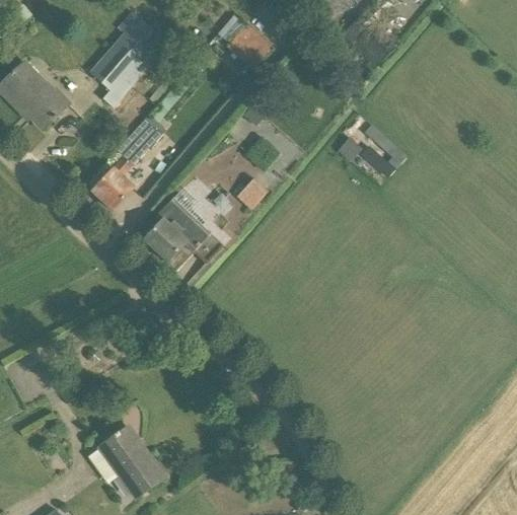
[(15,0),(0,14),(0,43),(38,10),(28,0),(15,0)]
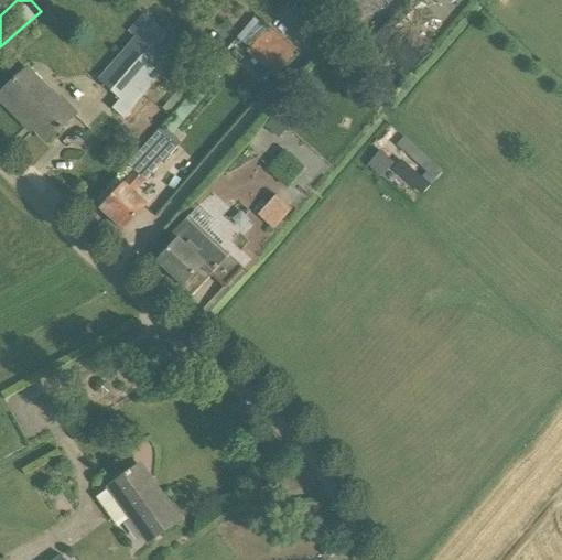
[(433,45),(415,27),(431,11),(419,0),(406,0),(373,33),(408,70),(433,45)]
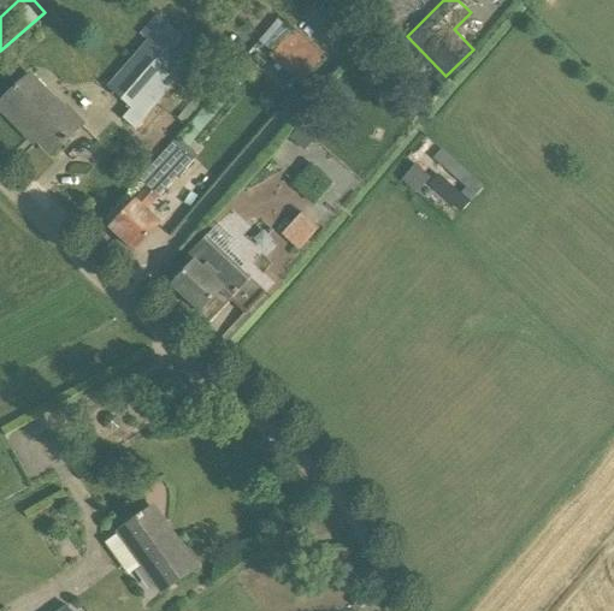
[(257,37),(271,49),(290,28),(276,16),(257,37)]
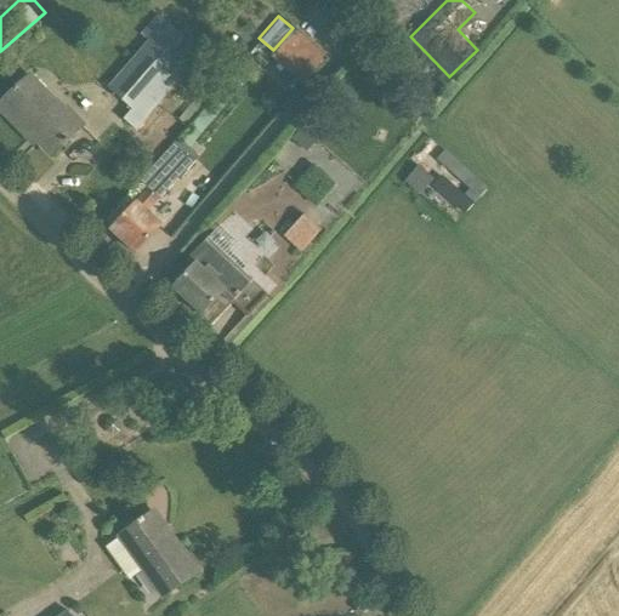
[(194,47),(163,20),(106,85),(137,113),(194,47)]
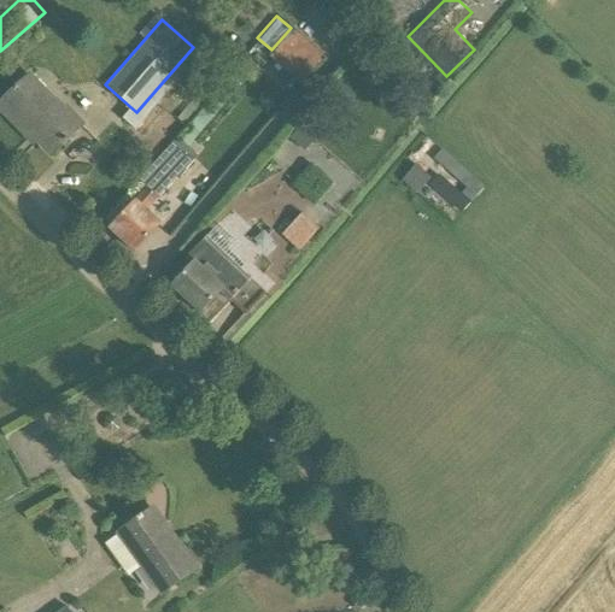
[(233,66),(246,77),(257,64),(250,58),(244,53),(233,66)]
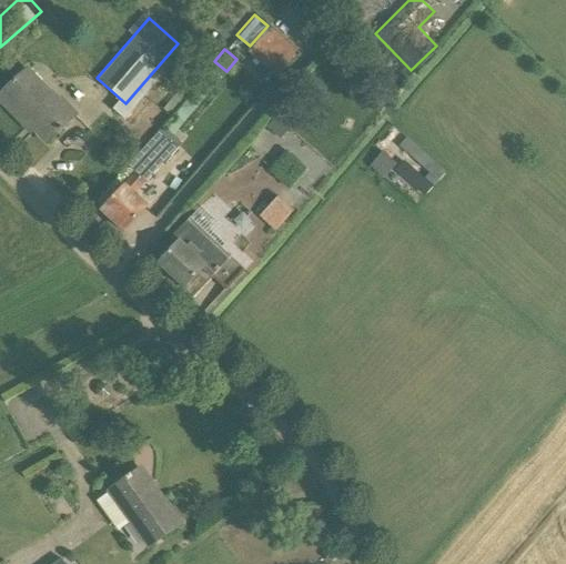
[(60,93),(57,97),(27,67),(17,77),(16,76),(0,91),(0,98),(24,123),(28,120),(48,140),(67,122),(66,121),(76,110),(60,93)]
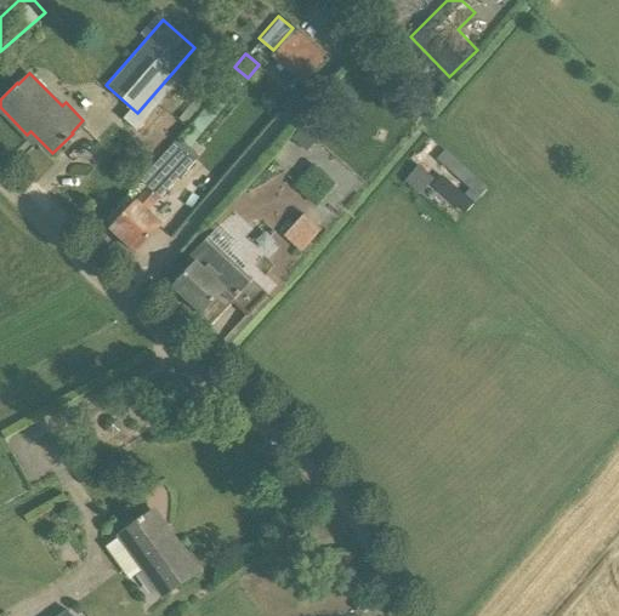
[(164,193),(198,150),(179,136),(146,178),(164,193)]
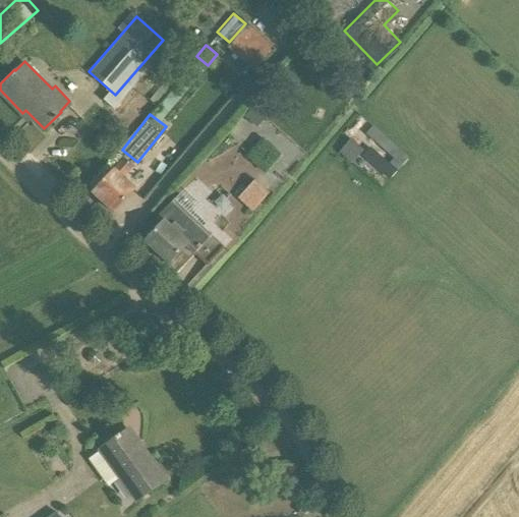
[(379,126),(359,149),(389,175),(408,153),(379,126)]
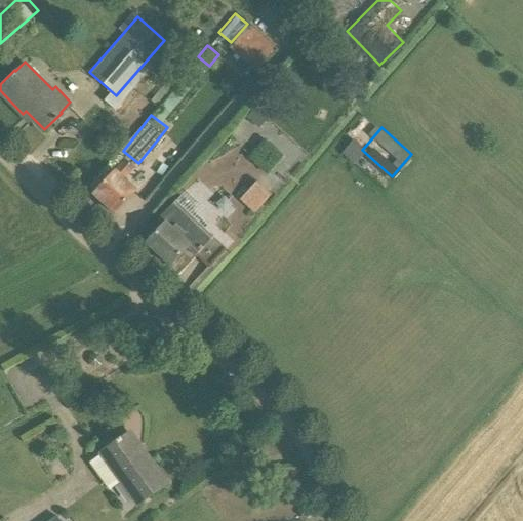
[(363,152),(350,141),(340,152),(354,164),(362,153),(363,152)]
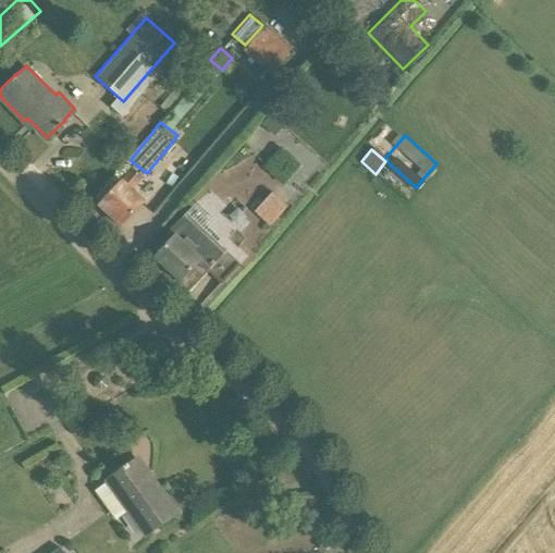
[(142,200),(128,188),(139,176),(131,169),(98,204),(121,225),(142,200)]
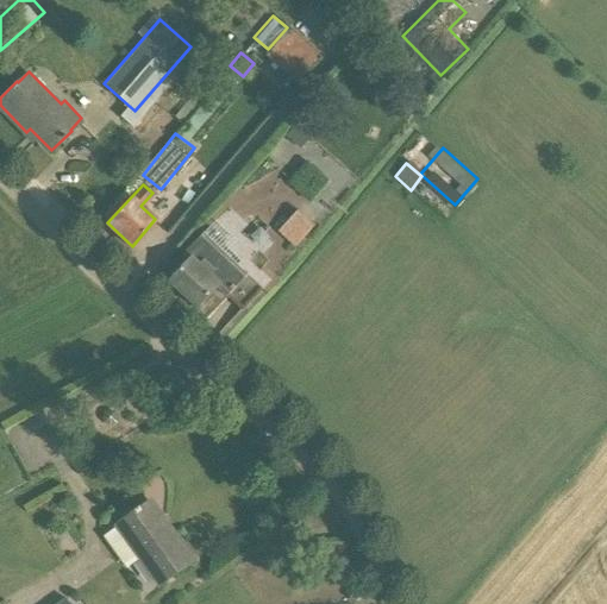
[(311,225),(294,209),(276,228),(293,244),(311,225)]
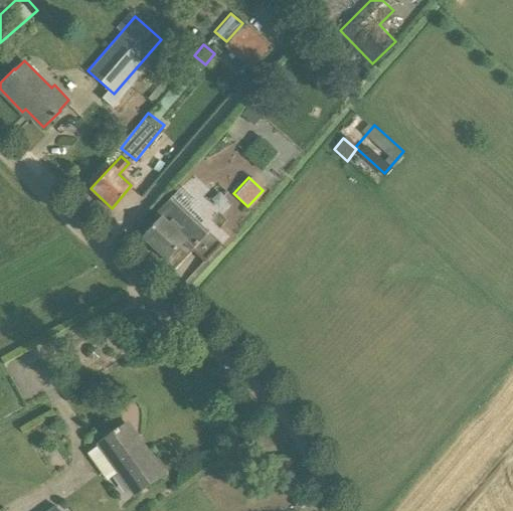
[(207,232),(169,196),(157,209),(163,215),(142,237),(165,260),(183,241),(191,249),(207,232)]
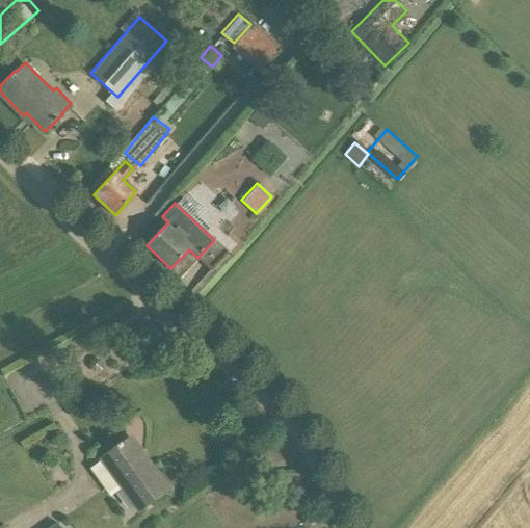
[(93,352),(90,355),(88,360),(90,364),(94,367),(97,367),(101,365),(103,360),(103,357),(101,353),(98,352),(95,352),(93,352)]
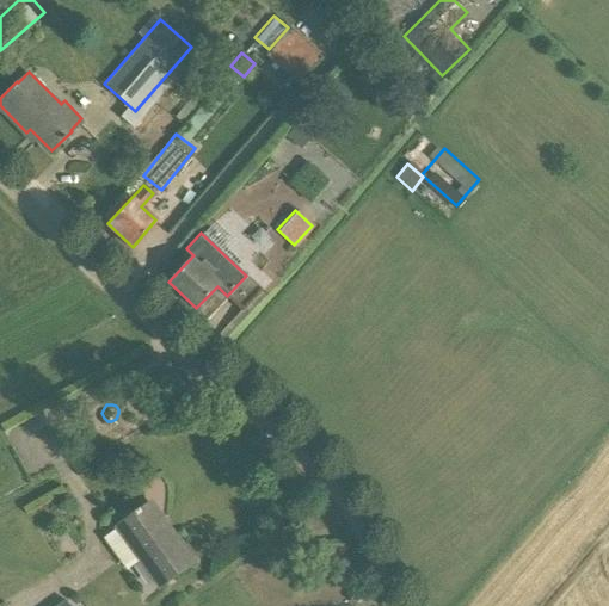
[(192,560),(151,502),(128,519),(104,537),(125,568),(140,557),(159,583),(170,576),(192,560)]
